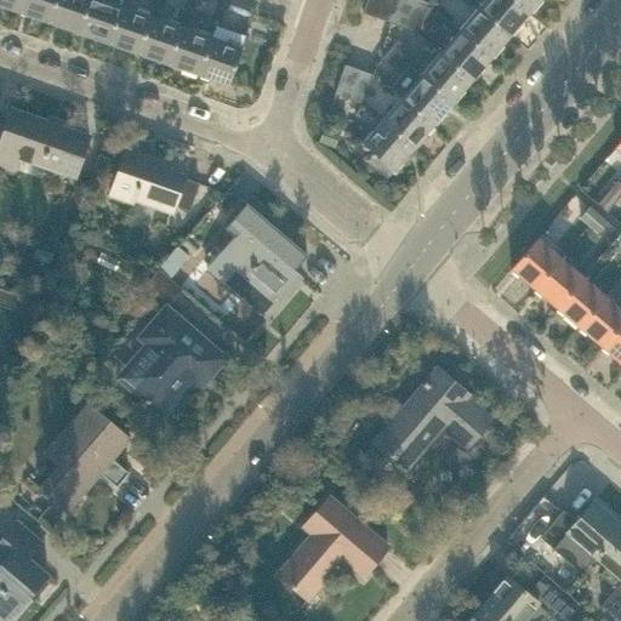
[(0,0),(0,4),(18,11),(22,0),(0,0)]
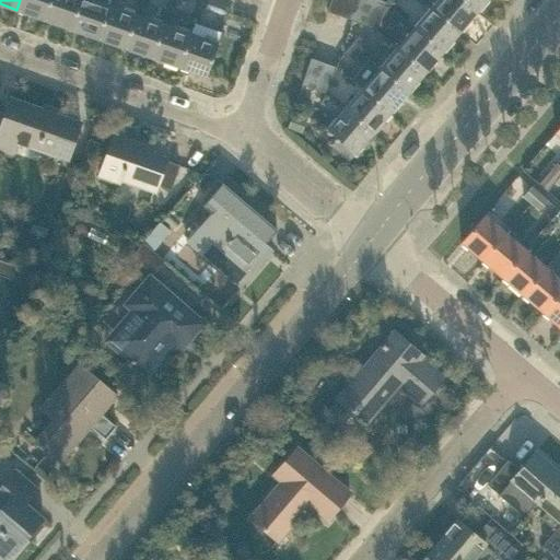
[(44,19),(49,0),(20,0),(16,10),(44,19)]
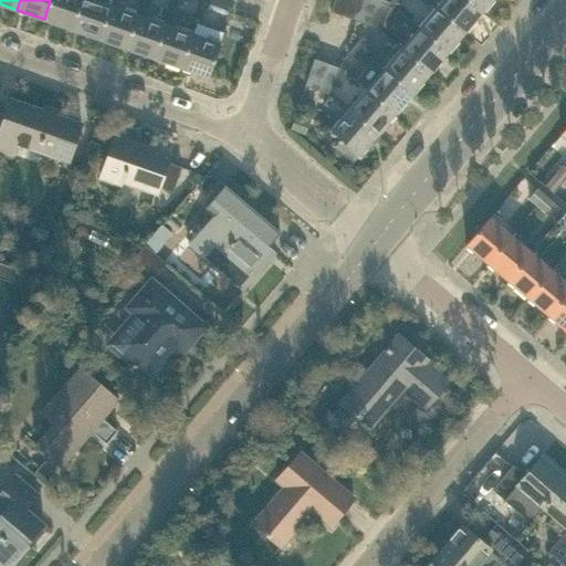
[(71,29),(81,0),(50,0),(44,19),(71,29)]
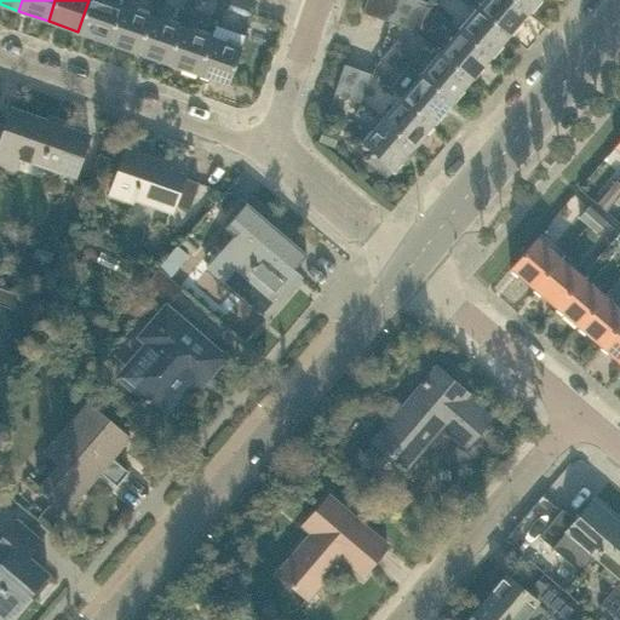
[(108,42),(121,5),(108,0),(89,0),(78,32),(108,42)]
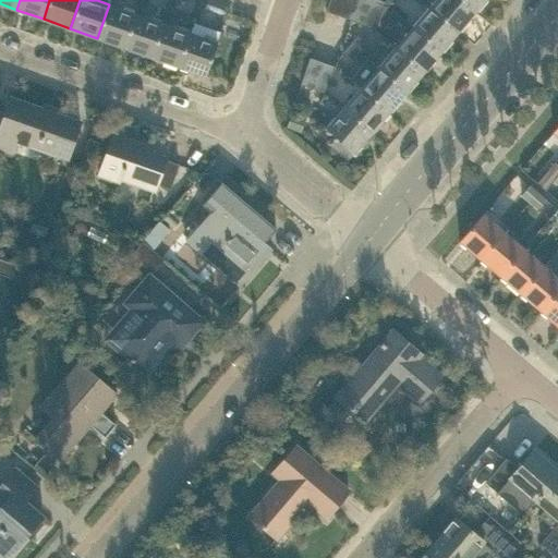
[(228,11),(231,0),(198,0),(198,1),(228,11)]
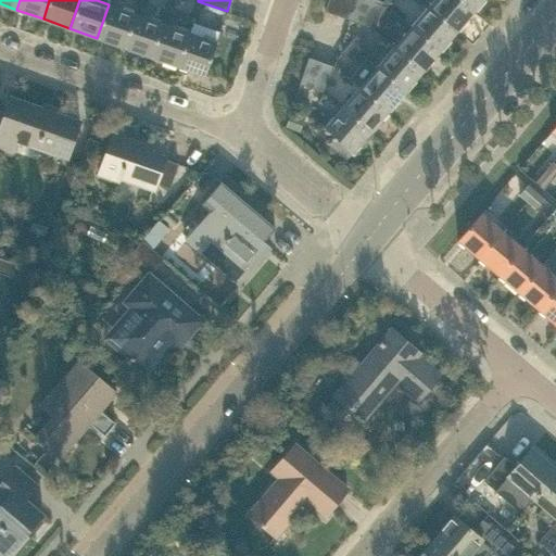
[(338,15),(342,0),(328,0),(325,11),(338,15)]
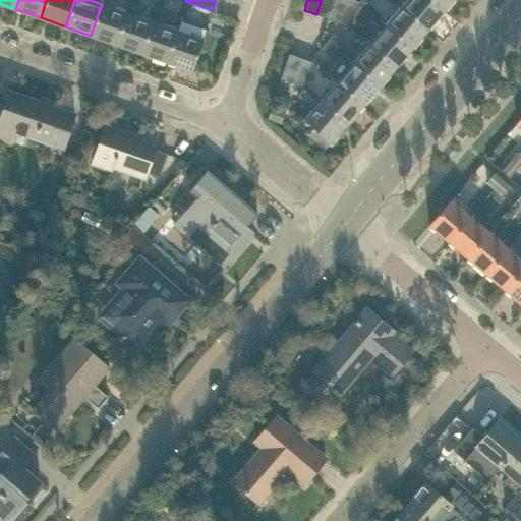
[(328,18),(334,0),(321,0),(316,14),(328,18)]
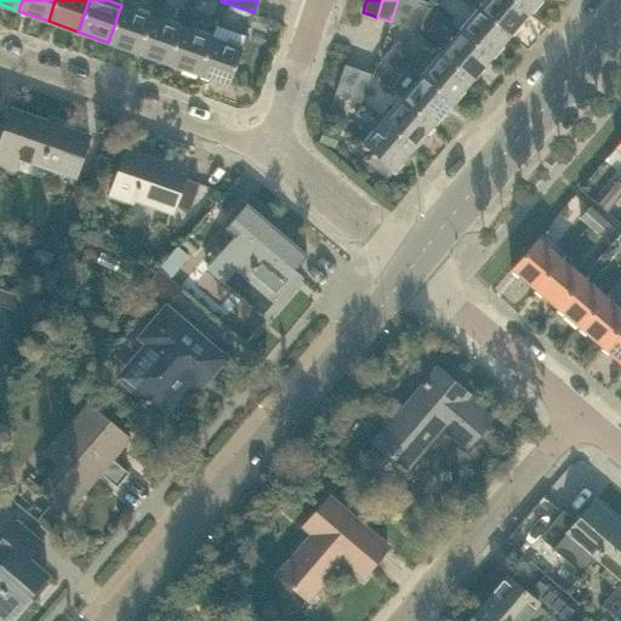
[(412,0),(398,0),(391,22),(404,27),(412,0)]
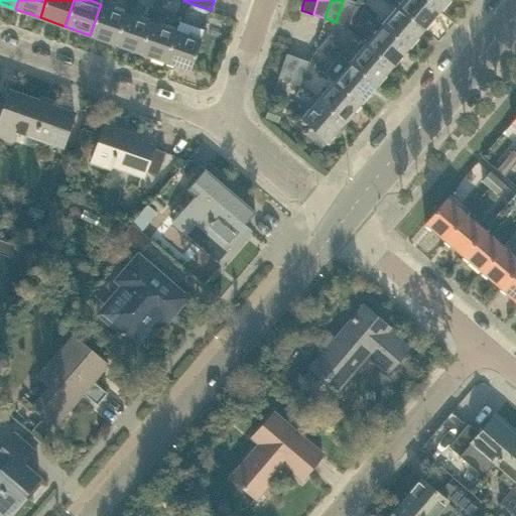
[(348,26),(356,2),(350,0),(343,0),(336,22),(348,26)]
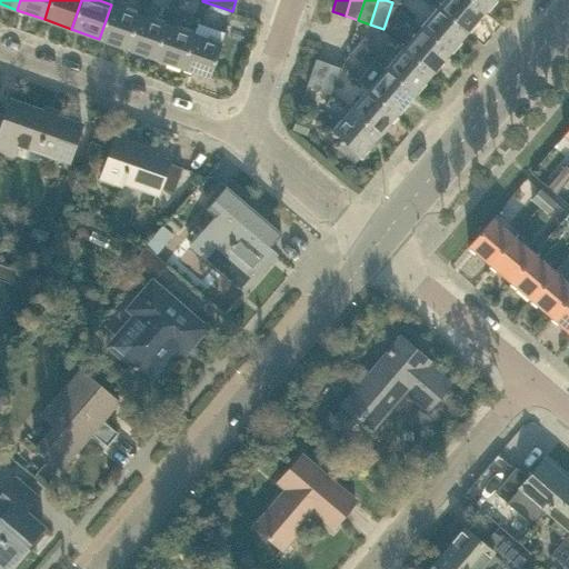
[(468,31),(485,10),(472,0),(442,0),(438,6),(468,31)]
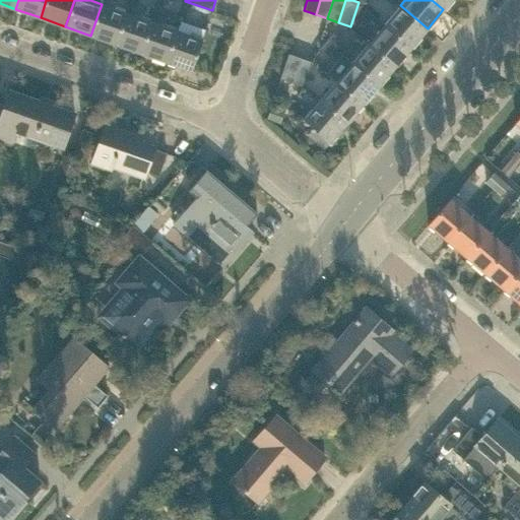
[(432,0),(443,9),(451,0),(432,0)]
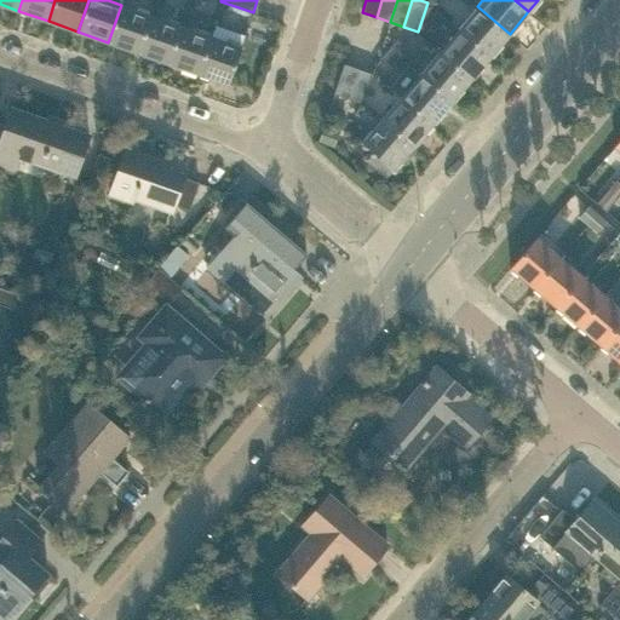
[(138,52),(151,15),(121,5),(108,42),(138,52)]
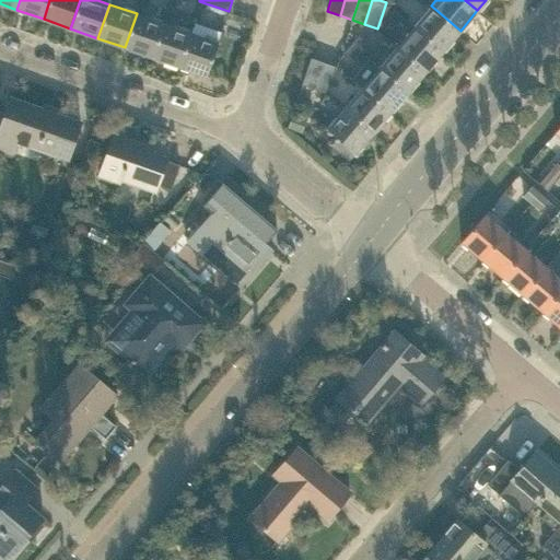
[(443,50),(461,31),(431,6),(413,26),(443,50)]
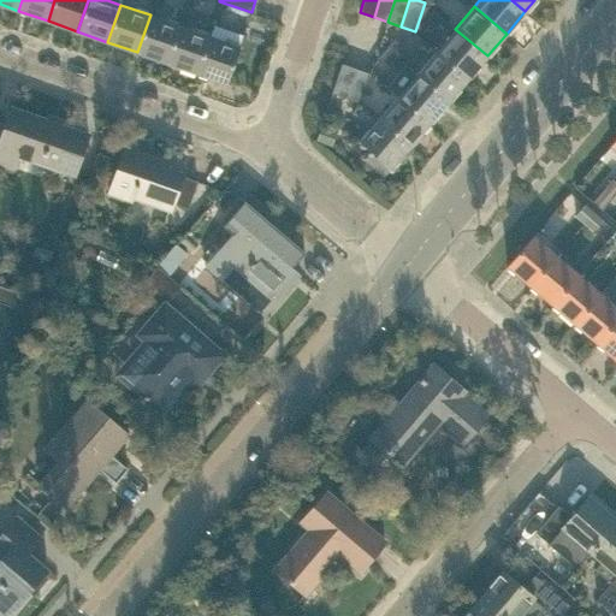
[(167,63),(179,25),(150,15),(137,52),(167,63)]
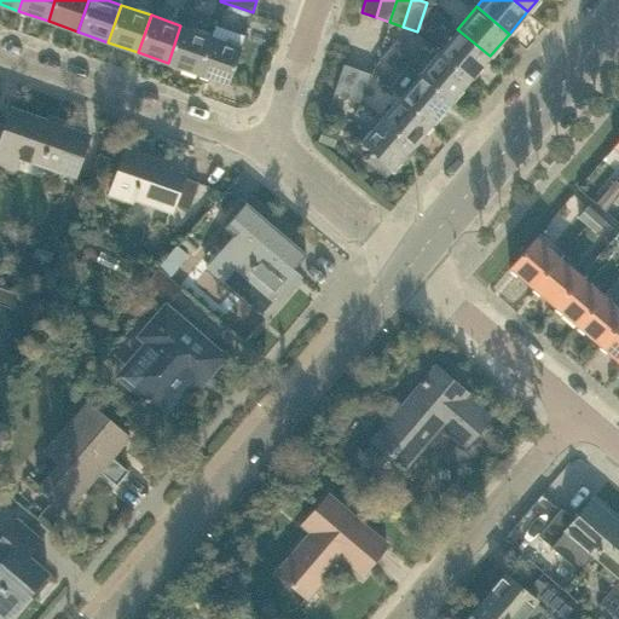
[(197,73),(210,35),(180,25),(168,63),(197,73)]
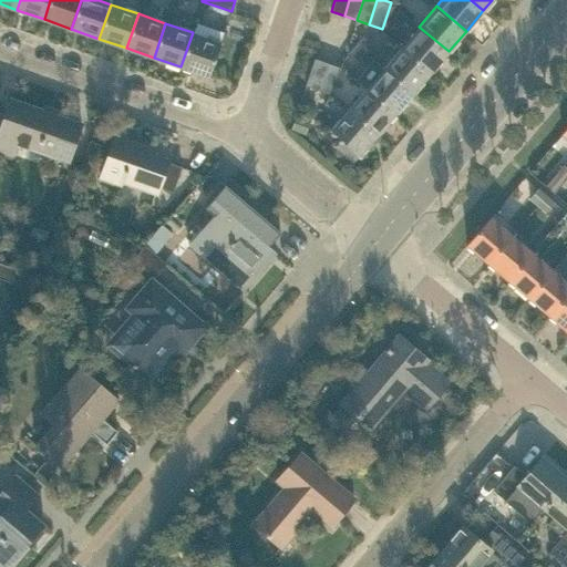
[(431,72),(449,51),(419,27),(401,47),(431,72)]
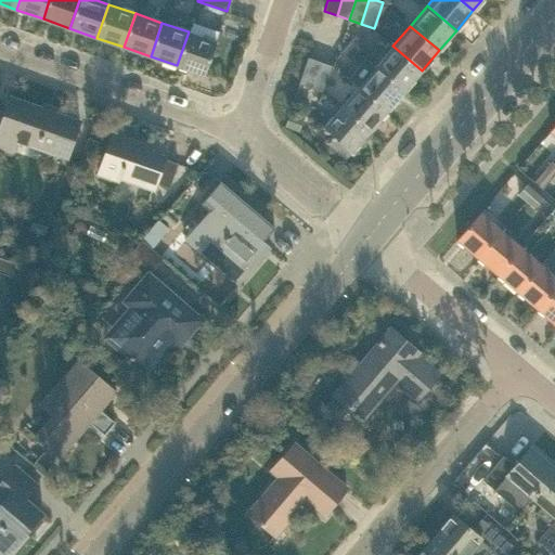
[(216,41),(189,31),(177,65),(205,75),(216,41)]
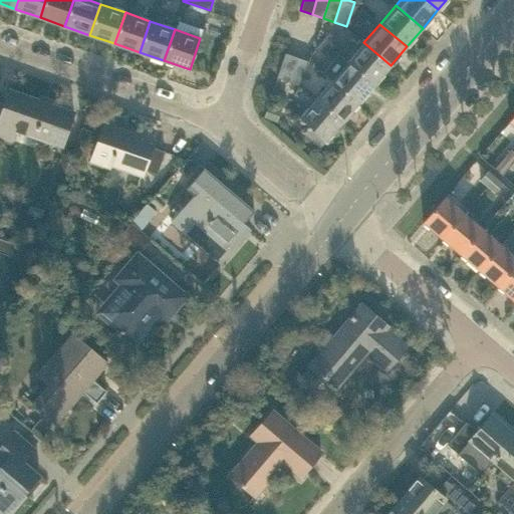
[(332,48),(338,40),(328,32),(322,39),(332,48)]
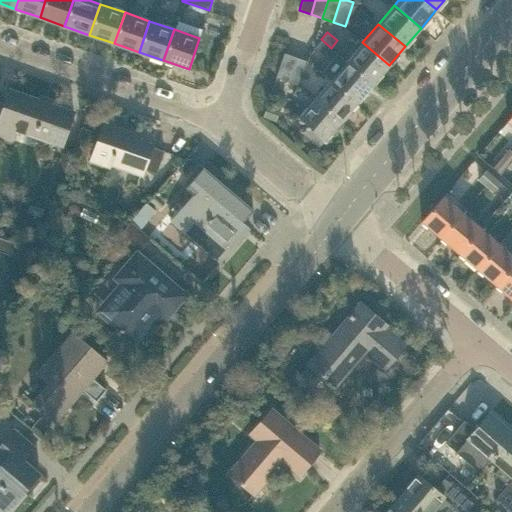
[(325,55),(331,48),(321,39),(315,46),(325,55)]
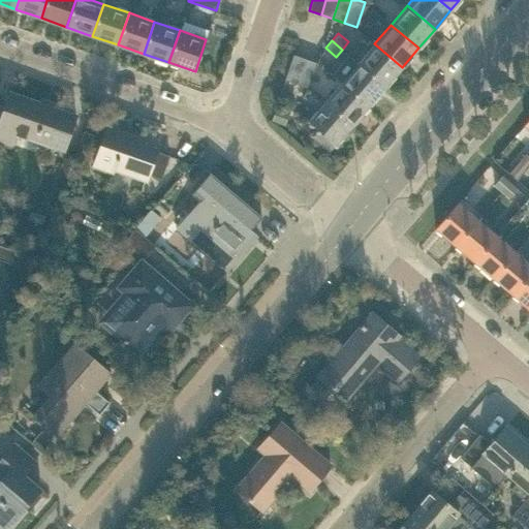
[(385,87),(402,67),(374,43),(359,63),(385,87)]
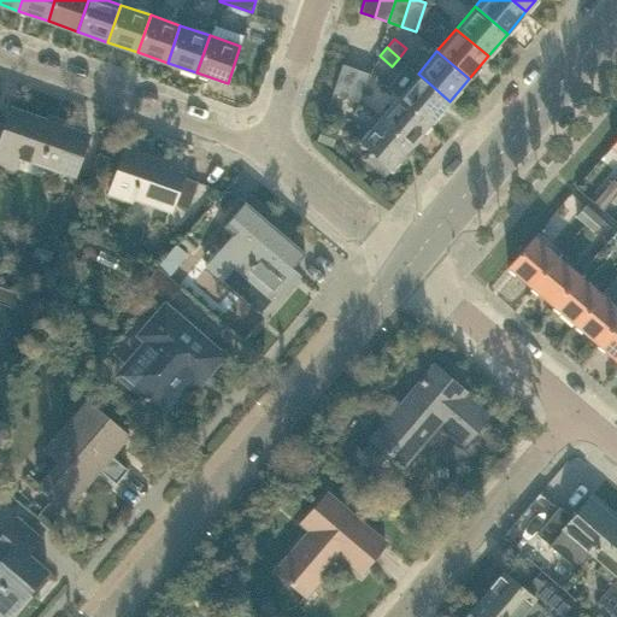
[(346,98),(357,69),(342,64),(333,93),(346,98)]
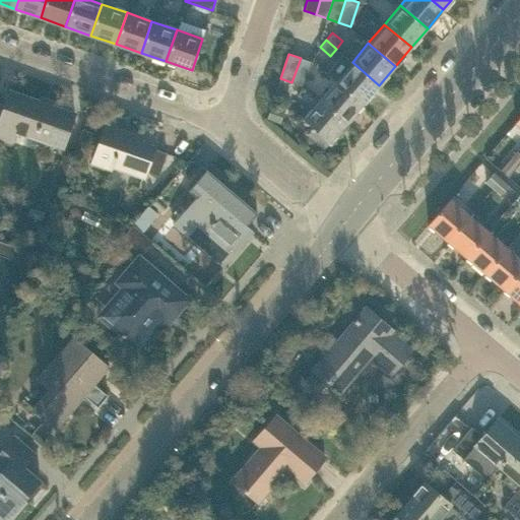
[(304,86),(312,62),(301,58),(291,82),(304,86)]
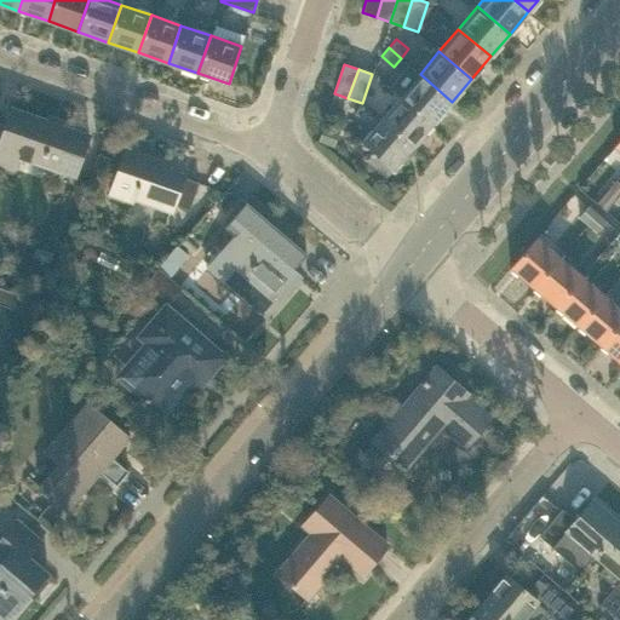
[(432,124),(452,102),(420,74),(401,96),(432,124)]
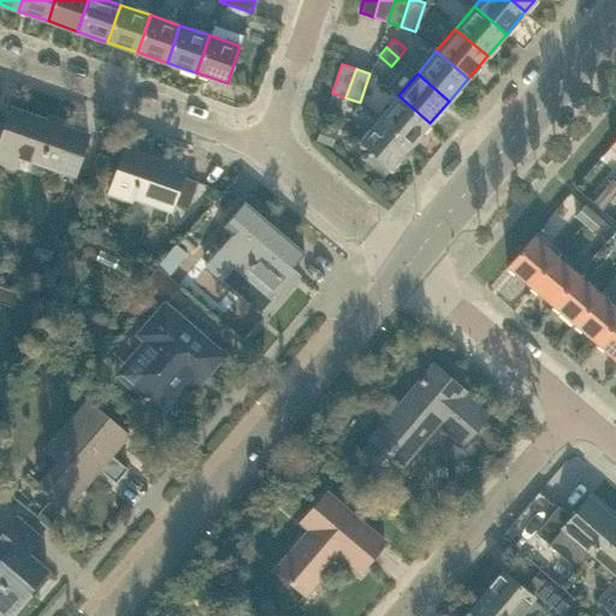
[(410,146),(430,123),(398,95),(379,118),(410,146)]
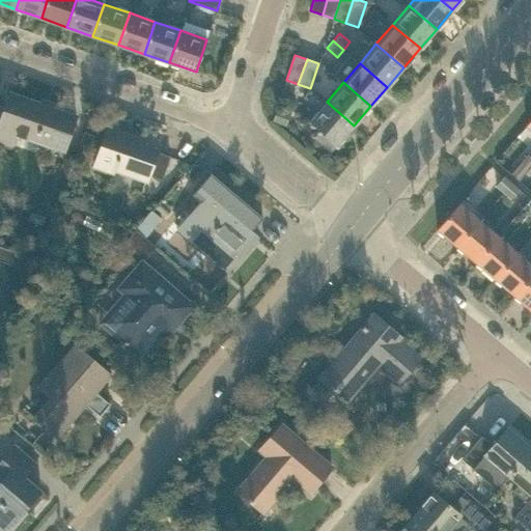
[(64,150),(76,116),(9,92),(0,120),(0,140),(12,145),(17,134),(64,150)]
